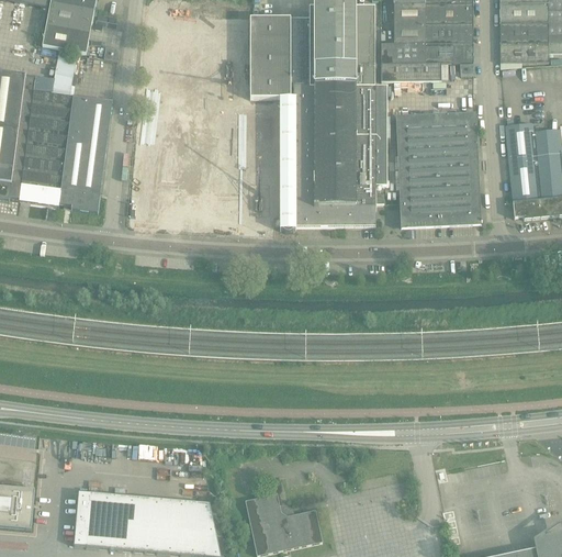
[(49,0),(42,43),(86,52),(89,39),(96,0),(49,0)]
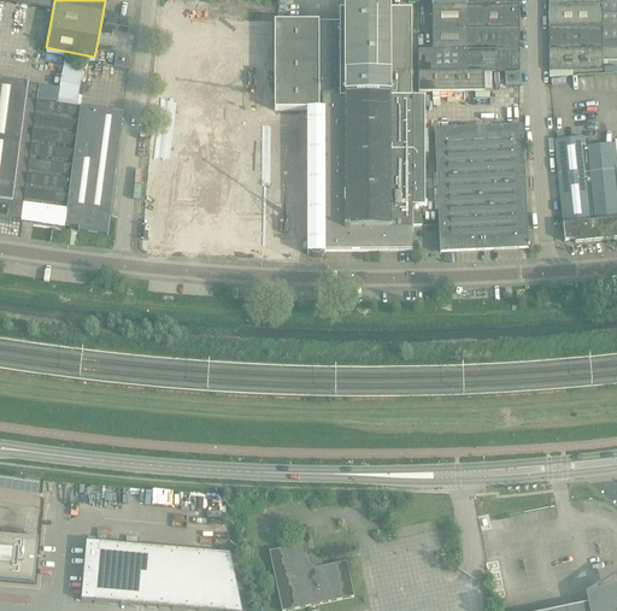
[(430,0),(432,45),(432,46),(465,46),(519,45),(518,0),(430,0)]
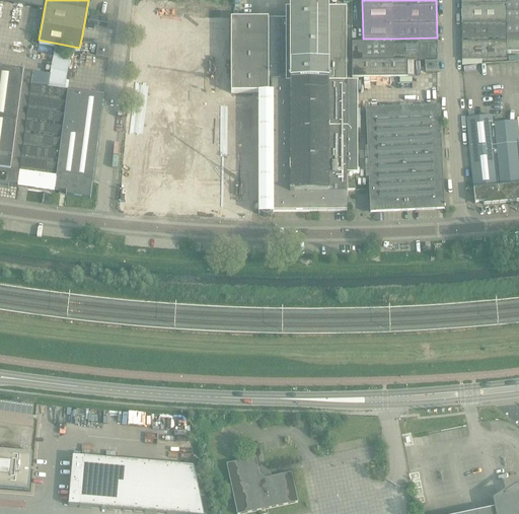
[(518,0),(461,1),(461,19),(518,18),(518,0)]
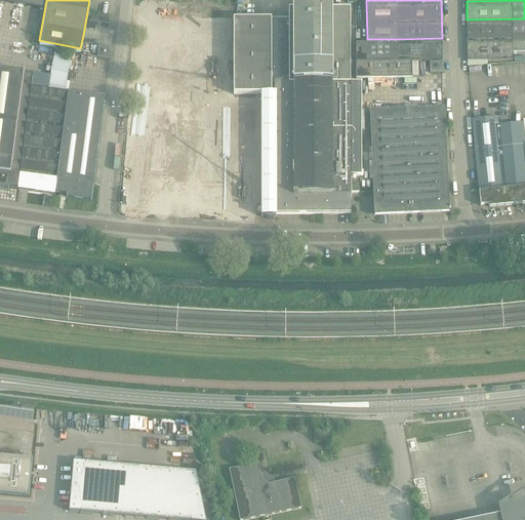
[(263,89),(263,101),(263,198),(263,211),(265,212),(266,213),(268,214),(270,214),(272,214),(274,213),(275,212),(277,211),(277,209),(351,209),(351,188),(359,188),(359,178),(359,172),(360,172),(360,96),(359,79),(351,79),(351,78),(350,78),(350,38),(349,4),(287,4),(287,14),(279,14),(232,14),(233,89),(263,89)]
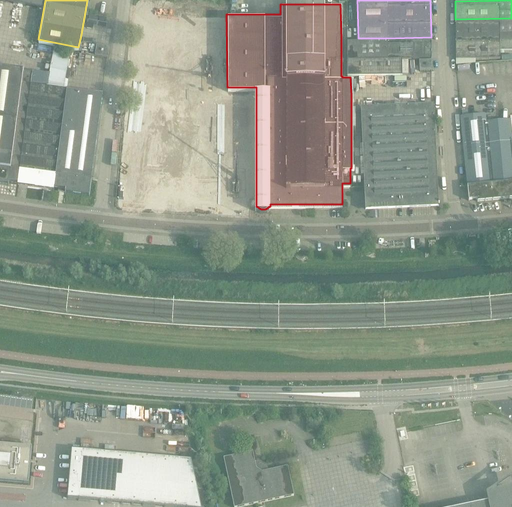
[(139,18),(139,200),(250,200),(250,92),(222,92),(222,18),(139,18)]
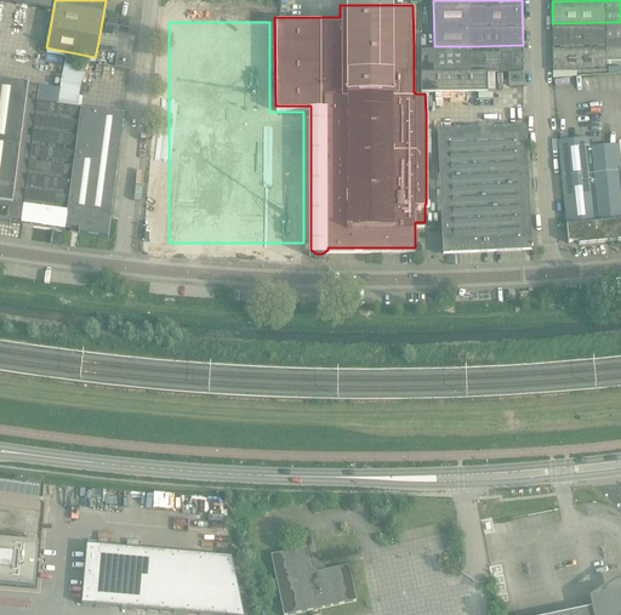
[(620,22),(552,23),(552,45),(607,45),(620,44),(620,22)]
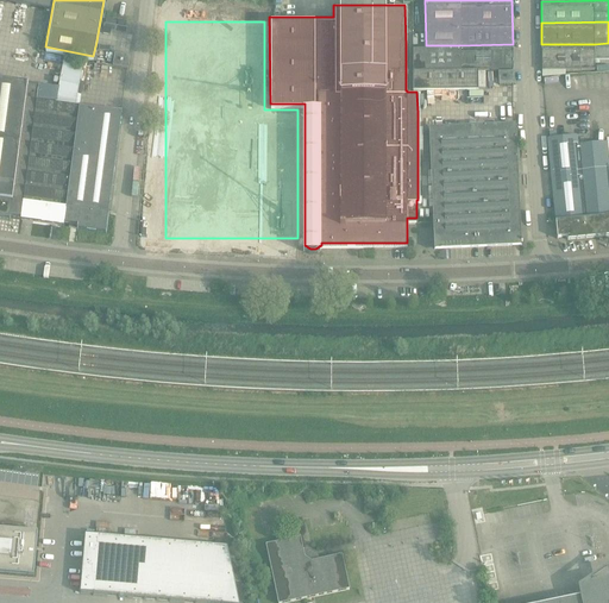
[(608,43),(595,44),(595,55),(608,55),(608,43)]
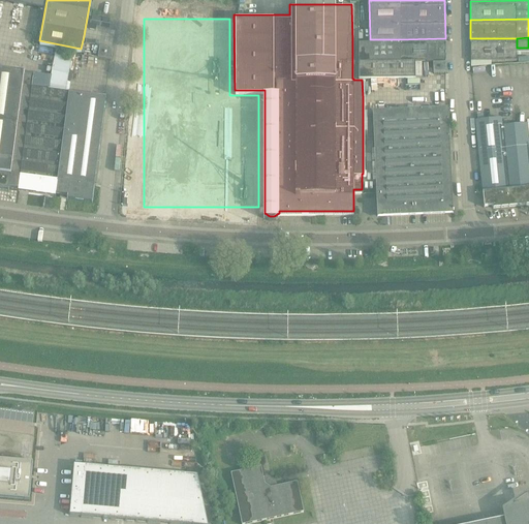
[(370,39),(370,38),(359,38),(359,57),(400,58),(399,39),(370,39)]
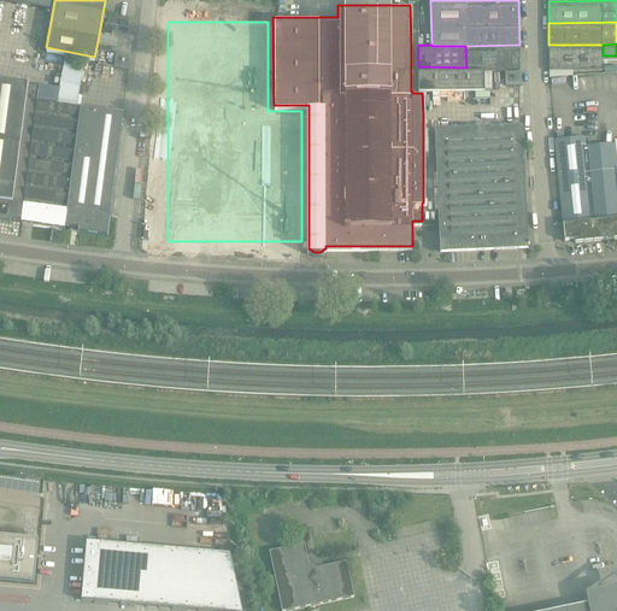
[(466,68),(485,68),(521,66),(519,45),(465,46),(466,68)]
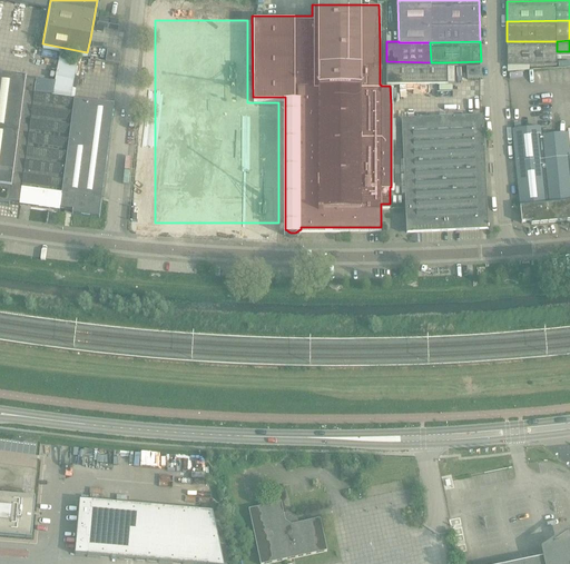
[(557,51),(557,41),(507,41),(507,62),(557,61),(557,51)]
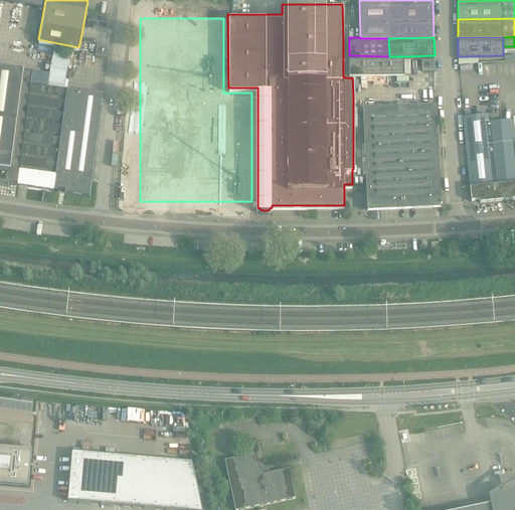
[(110,44),(101,43),(98,42),(96,52),(109,53),(110,44)]
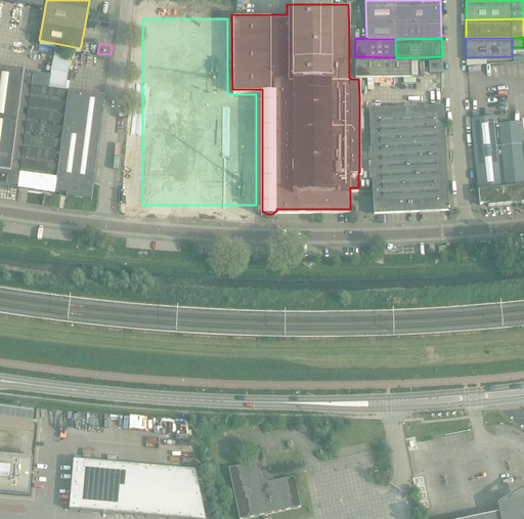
[(55,188),(69,87),(63,87),(71,50),(55,48),(48,85),(40,84),(42,72),(34,70),(17,187),(54,191),(55,188)]
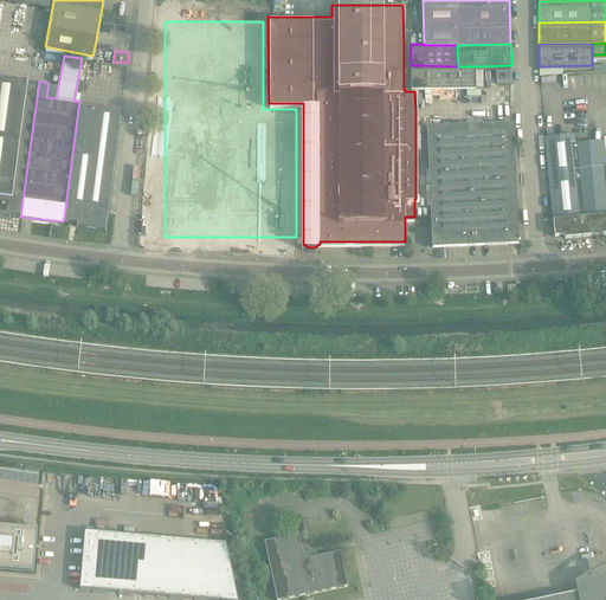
[(476,85),(476,66),(411,66),(411,84),(476,85)]
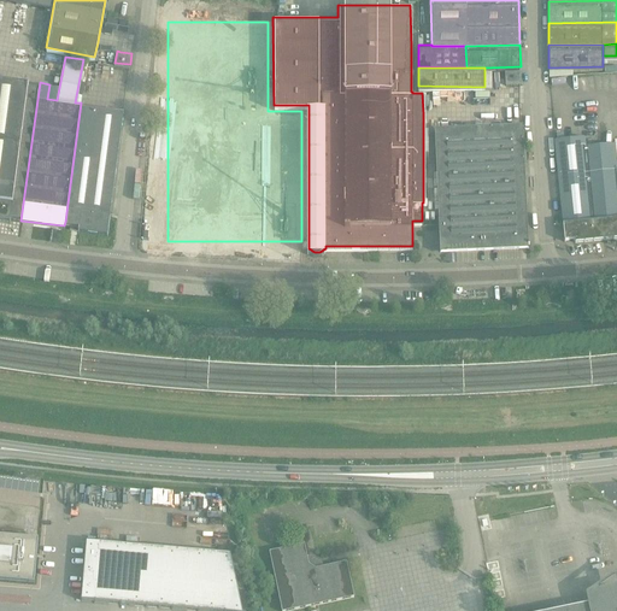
[(506,81),(521,81),(521,69),(505,69),(506,81)]
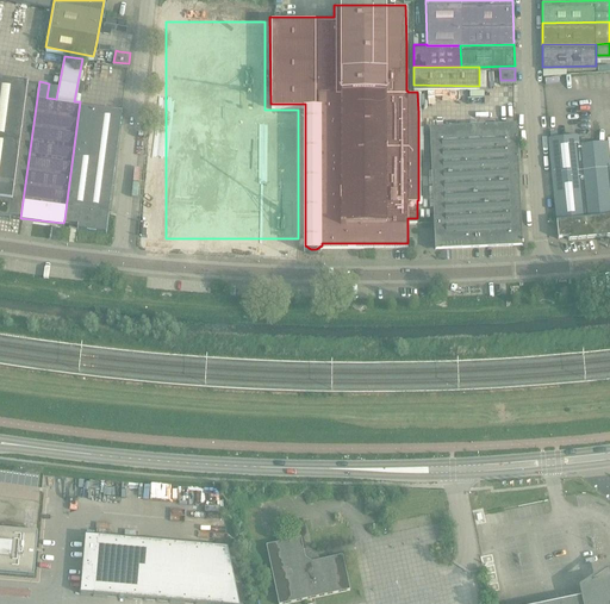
[(0,213),(10,216),(10,211),(20,213),(20,217),(20,218),(39,81),(0,75),(0,213)]
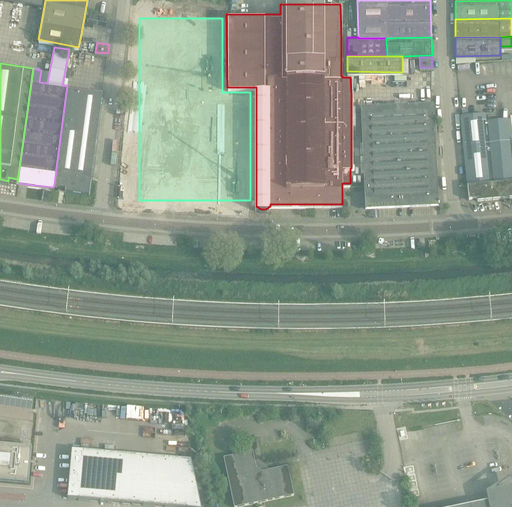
[(65,185),(65,189),(90,192),(92,176),(91,176),(102,90),(67,85),(54,184),(65,185)]
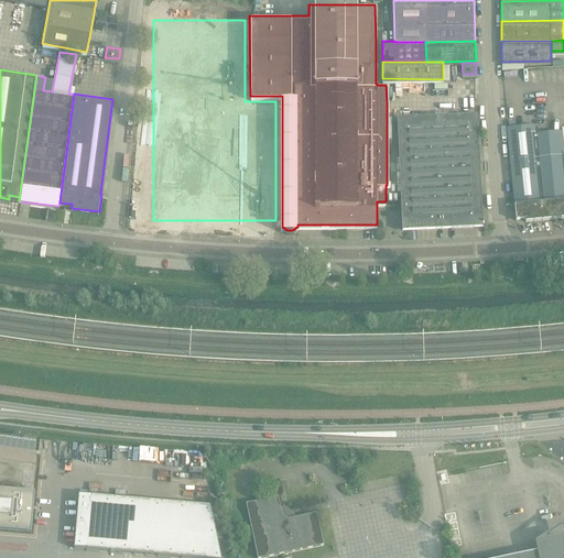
[(483,218),(478,111),(398,115),(401,201),(402,227),(483,223),(483,220),(484,220),(484,218),(483,218)]
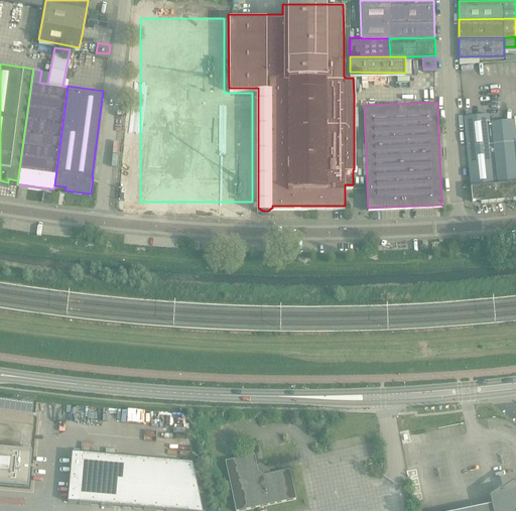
[(464,114),(472,198),(481,197),(481,199),(497,198),(489,119),(489,111),(464,114)]
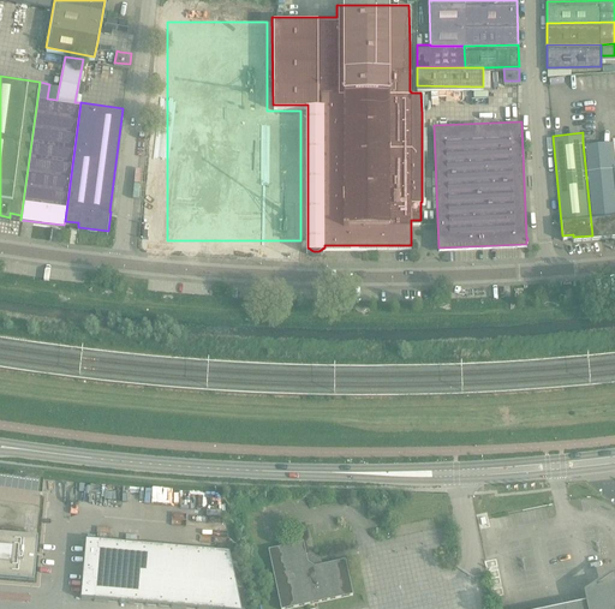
[(611,139),(583,142),(592,236),(614,232),(614,162),(614,163),(611,139)]
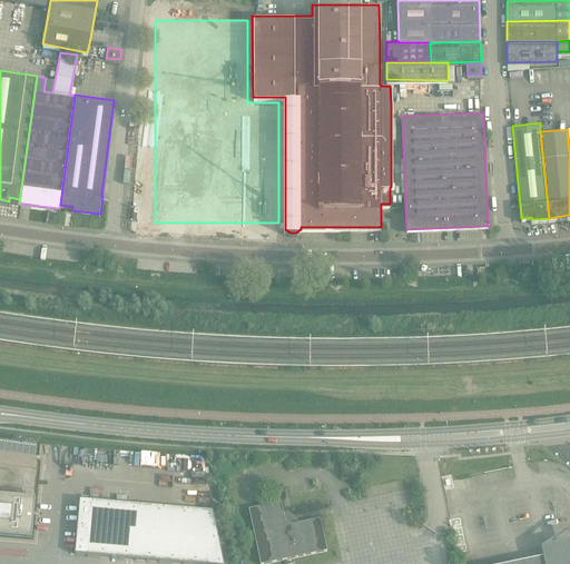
[(0,487),(0,530),(31,533),(36,492),(0,487)]
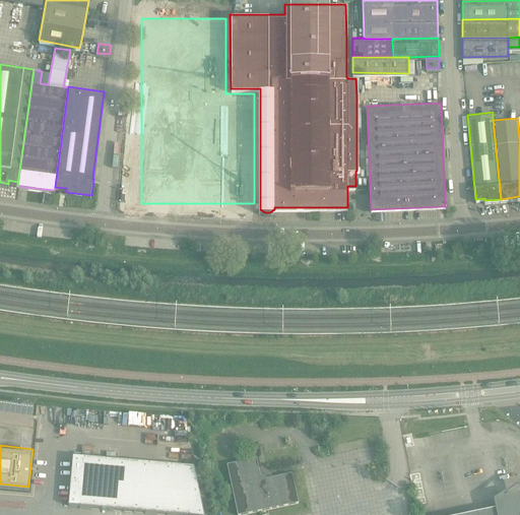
[(72,452),(68,503),(205,514),(194,463),(72,452)]
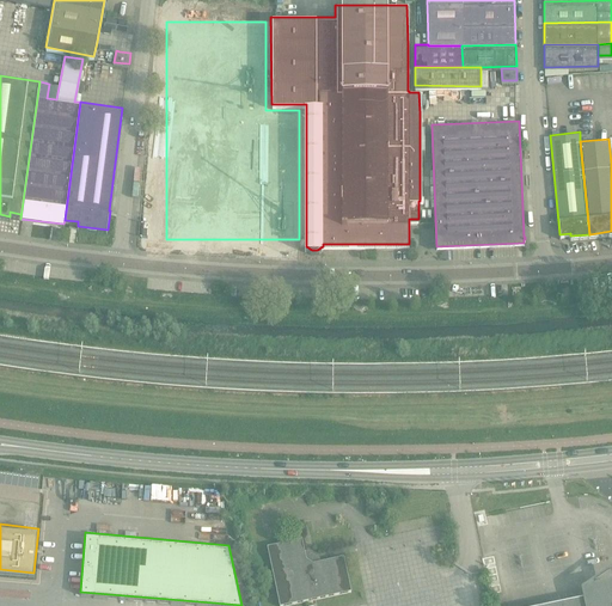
[(317,556),(307,549),(305,550),(301,534),(267,543),(280,603),(352,587),(343,552),(318,558),(317,556)]
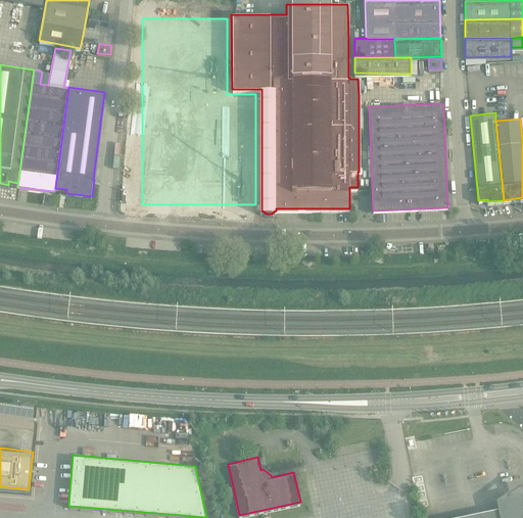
[(522,517),(522,484),(501,500),(503,508),(504,517),(522,517)]
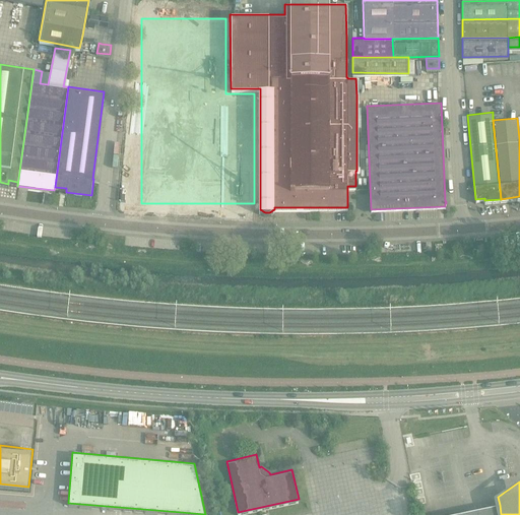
[(501,514),(500,505),(484,508),(450,514),(501,514)]
